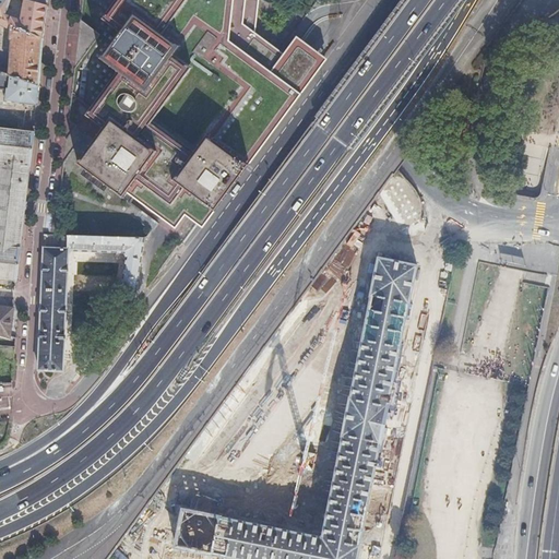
[(0,0),(0,16),(4,20),(6,15),(10,0),(0,0)]
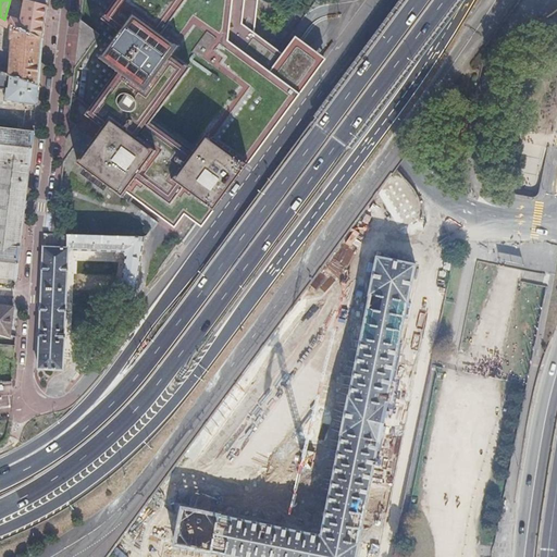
[(5,15),(4,20),(42,37),(45,22),(48,5),(26,0),(24,0),(21,20),(5,15)]
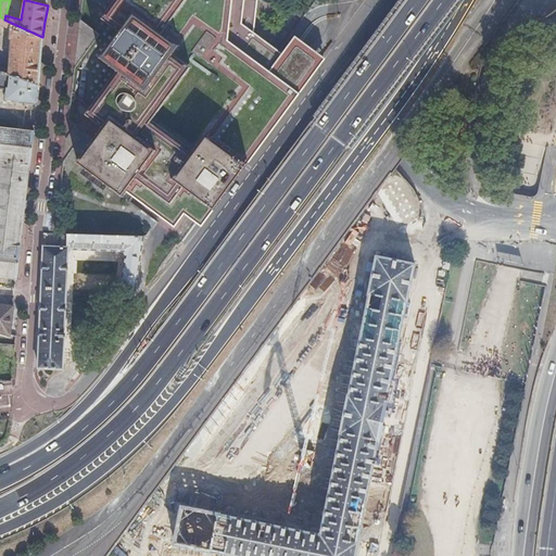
[(116,0),(117,0),(101,23),(118,36),(102,60),(117,72),(84,117),(102,129),(77,164),(122,196),(125,191),(176,226),(187,211),(203,222),(209,215),(213,209),(249,161),(324,61),(293,38),(280,58),(269,50),(253,37),(256,0),(116,0)]
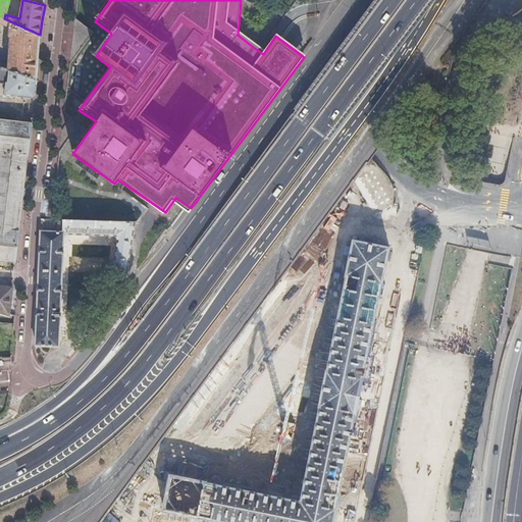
[(4,18),(0,15),(0,22),(10,29),(9,37),(11,37),(10,48),(8,48),(7,59),(9,59),(8,70),(38,80),(39,54),(40,35),(4,18)]
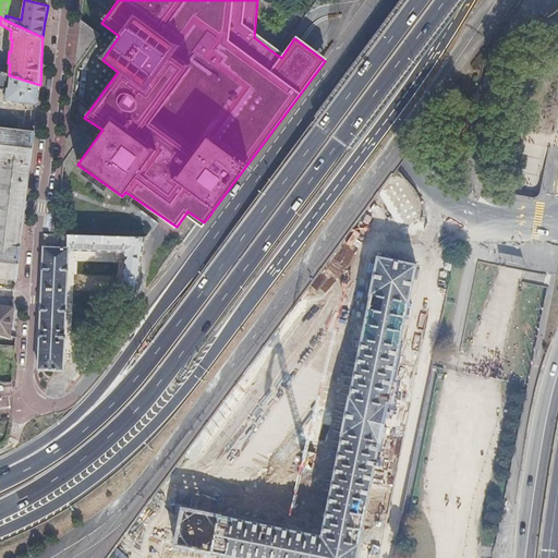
[(0,91),(5,92),(4,100),(38,105),(39,94),(39,86),(40,85),(9,75),(0,72),(0,91)]
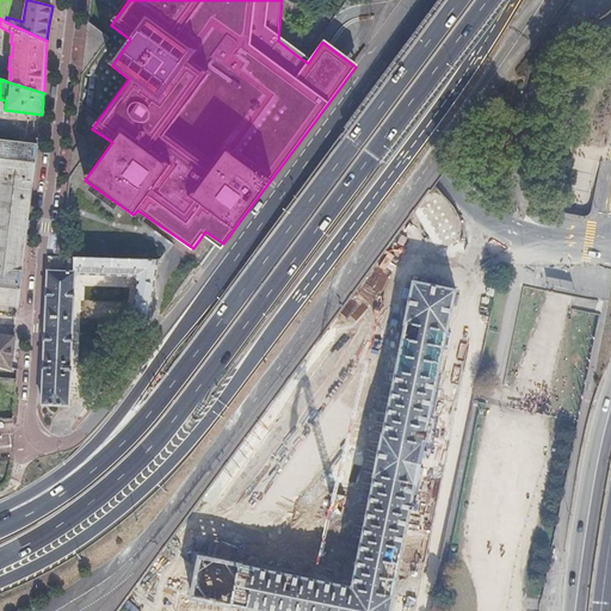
[(0,304),(19,307),(26,240),(38,144),(0,139),(0,304)]
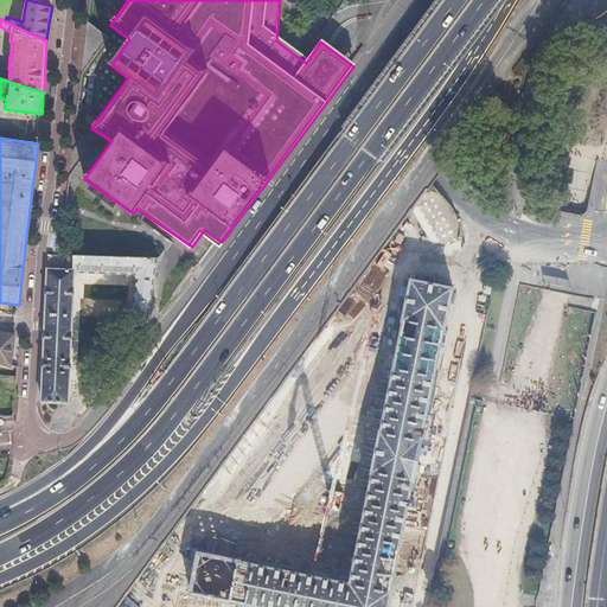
[(410,222),(407,253),(441,256),(445,227),(410,222)]
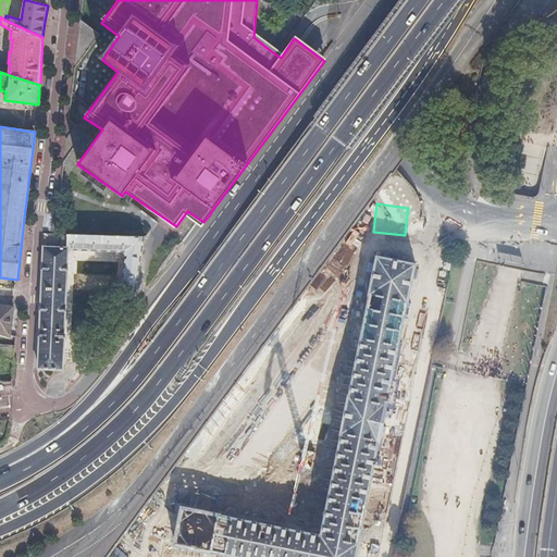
[(145,237),(54,234),(45,234),(38,368),(63,369),(70,250),(123,251),(126,256),(120,292),(125,293),(123,300),(133,304),(145,237)]
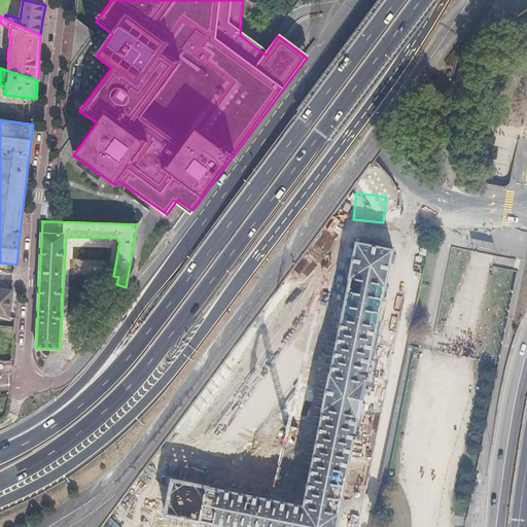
[(172,478),(166,511),(244,526),(337,526),(359,418),(360,417),(367,381),(366,380),(386,285),(387,285),(394,249),(358,242),(351,277),(352,278),(332,374),(331,374),(324,410),(325,411),(307,505),(172,478)]
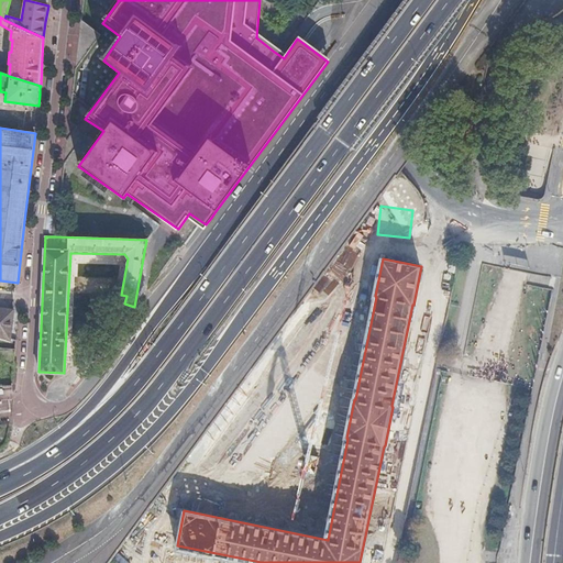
[(0,335),(11,339),(13,321),(14,310),(0,308),(0,335)]
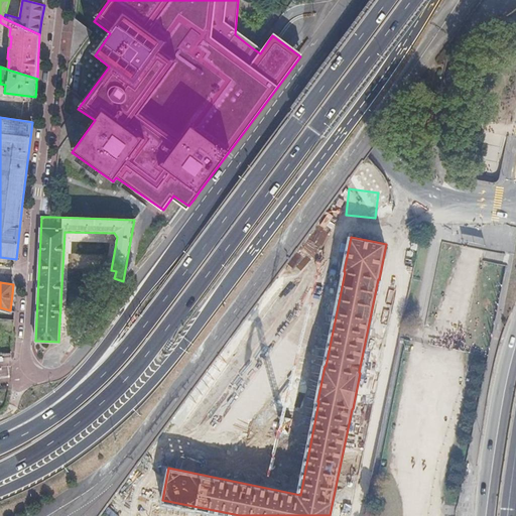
[(5,332),(13,335),(15,320),(0,318),(0,327),(3,327),(5,332)]
